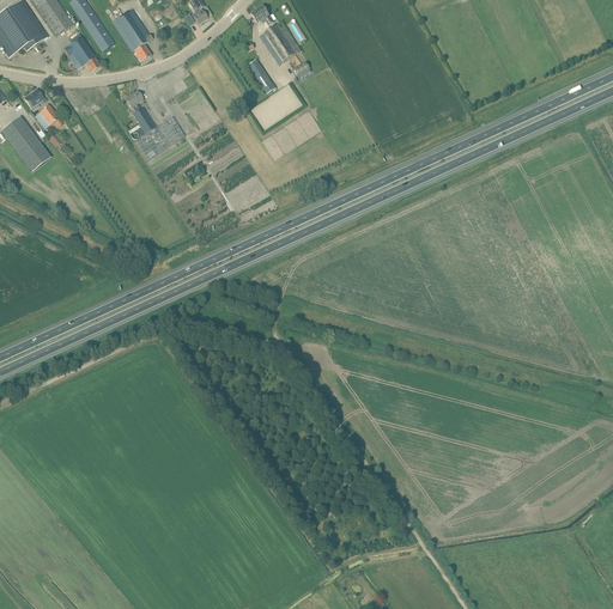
[(18,0),(0,12),(0,41),(6,50),(10,56),(24,46),(26,49),(48,35),(42,26),(41,26),(23,0),(18,0)]
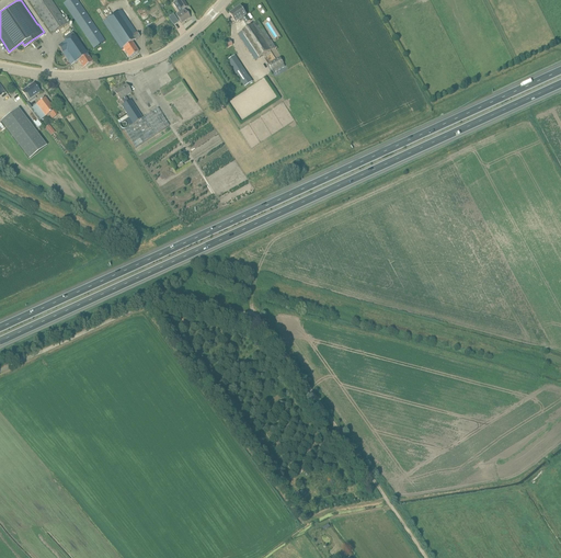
[(31,0),(49,26),(52,31),(67,21),(53,0),(31,0)]
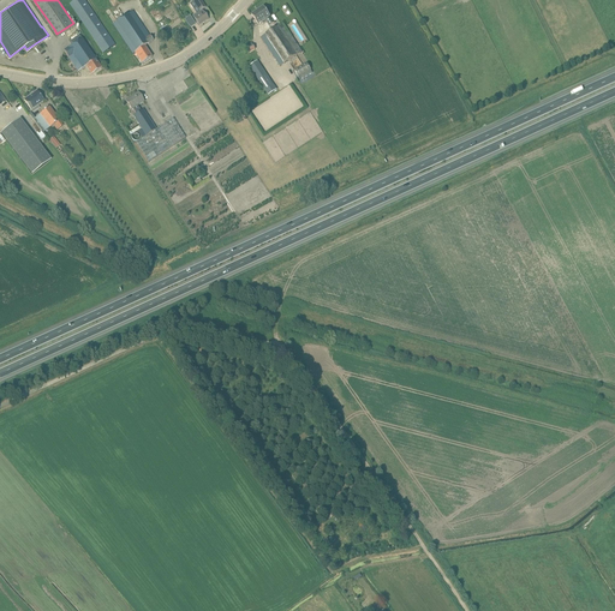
[(70,0),(103,49),(115,41),(87,0),(70,0)]
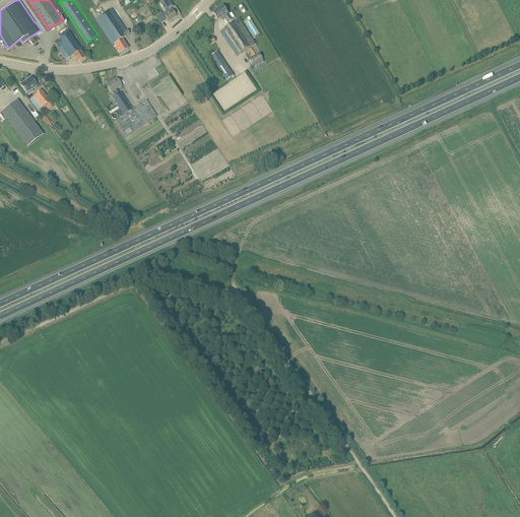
[(170,6),(167,0),(165,0),(161,2),(166,9),(170,6)]
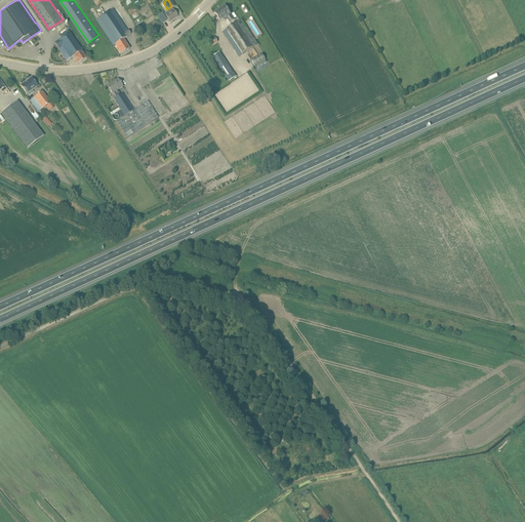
[(214,9),(220,18),(224,15),(225,17),(228,16),(230,19),(235,16),(226,2),(214,9)]
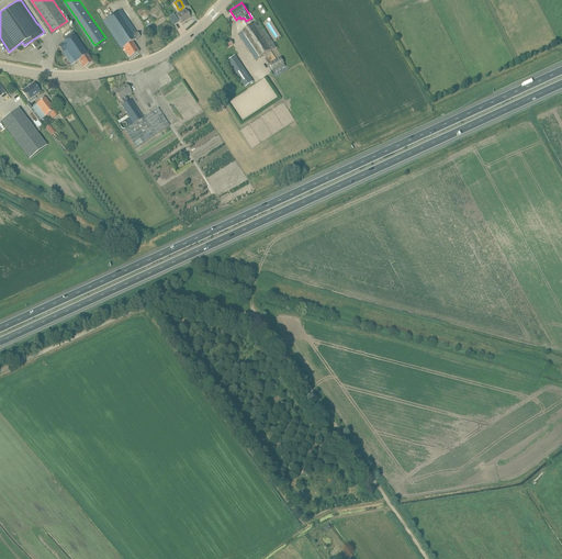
[(108,15),(103,19),(122,46),(123,45),(130,55),(138,49),(132,40),(139,34),(137,30),(136,30),(121,7),(113,12),(109,4),(102,9),(108,15)]
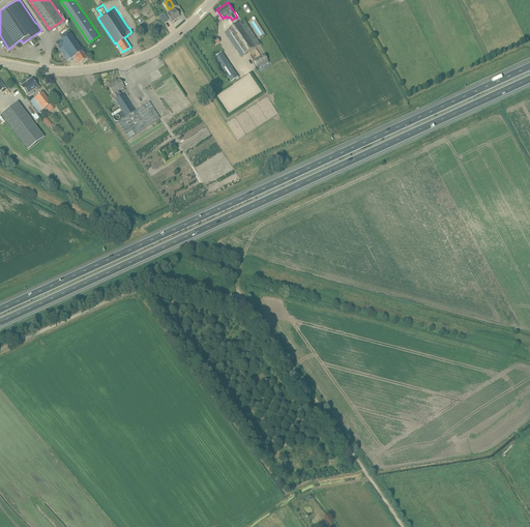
[(133,9),(131,9),(136,16),(140,13),(136,6),(134,7),(133,5),(130,6),(133,9)]
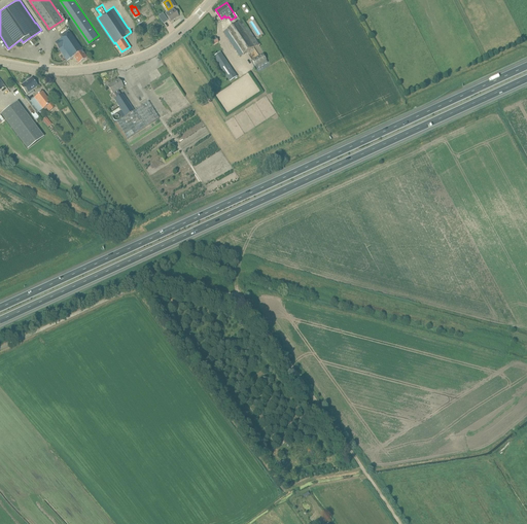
[(179,13),(173,5),(172,6),(168,9),(165,10),(169,15),(170,18),(171,19),(179,13)]
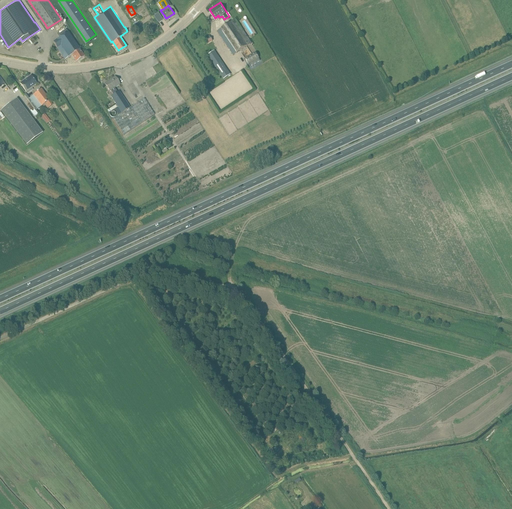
[(163,16),(158,10),(153,13),(158,21),(165,17),(164,15),(163,16)]
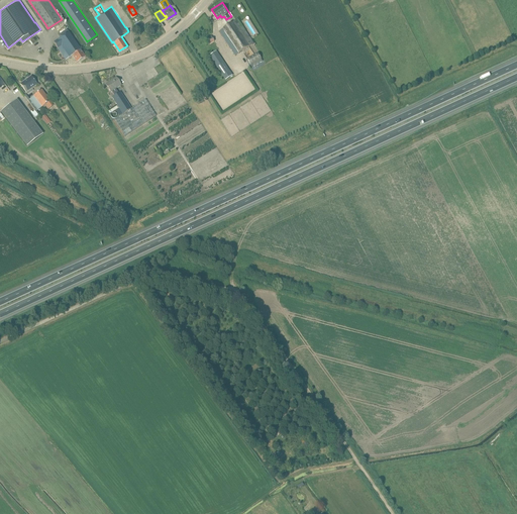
[(222,33),(235,53),(254,40),(240,20),(237,16),(219,28),(222,33)]
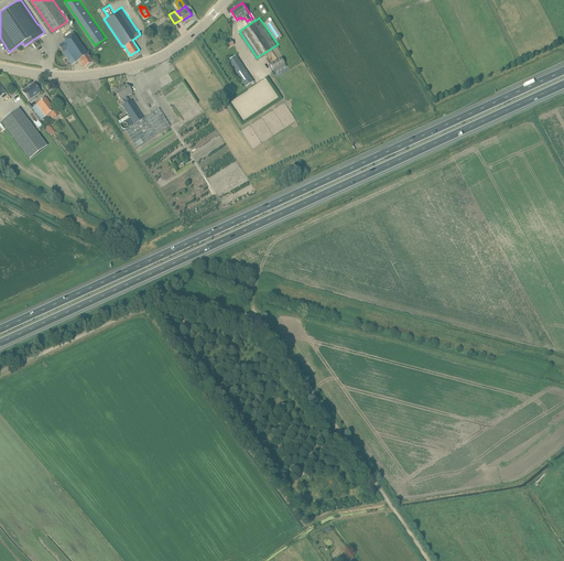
[(63,50),(72,62),(79,57),(84,65),(94,60),(73,29),(65,34),(67,39),(58,44),(63,50)]
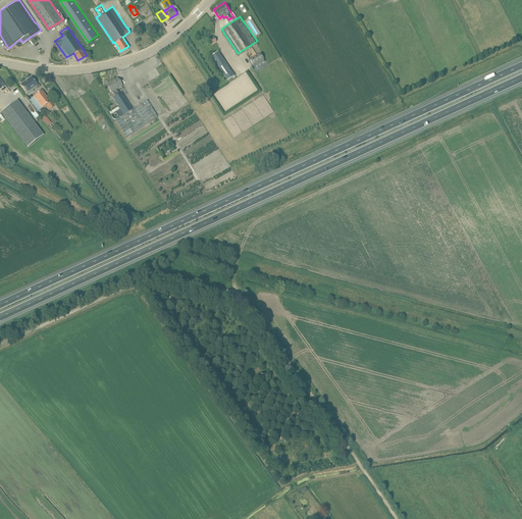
[(212,53),(216,60),(215,61),(217,64),(218,63),(227,78),(235,73),(219,49),(212,53)]
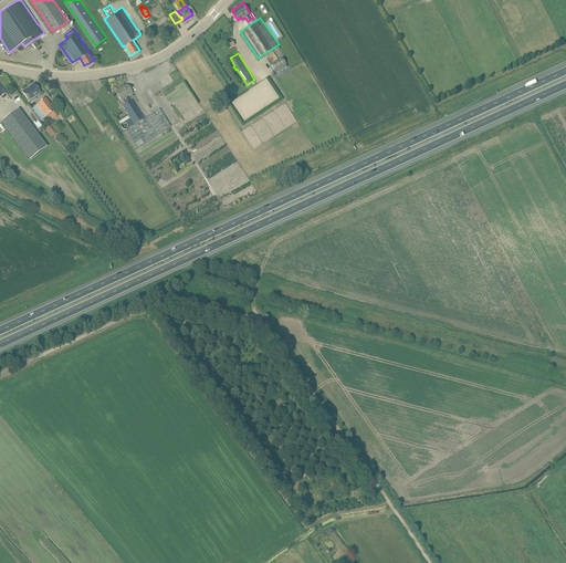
[(271,61),(276,71),(287,64),(282,54),(271,61)]
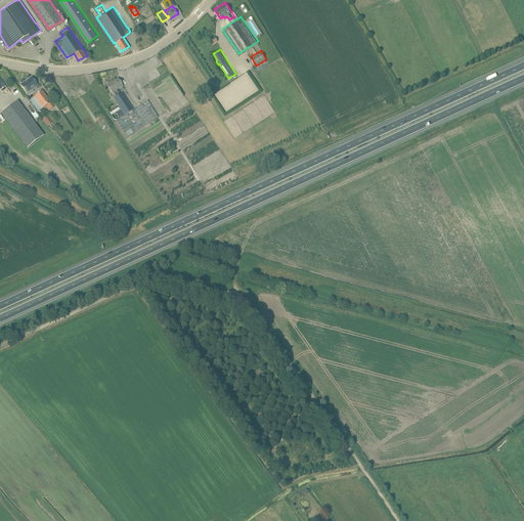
[(33,86),(37,83),(32,75),(20,82),(28,92),(34,88),(33,86)]
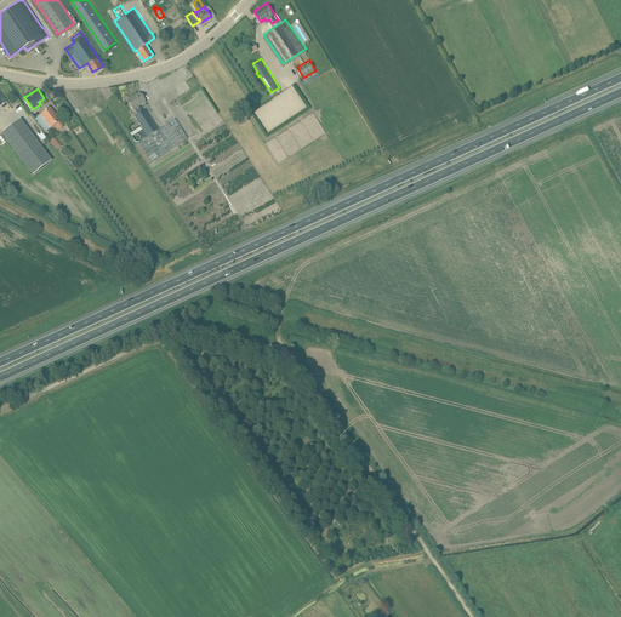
[(0,112),(1,112),(11,104),(0,90),(0,112)]
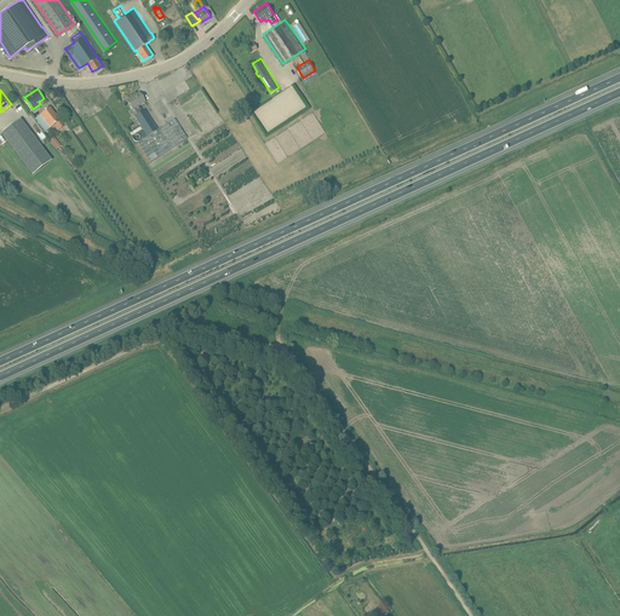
[(135,113),(143,126),(139,128),(144,136),(137,140),(150,160),(187,136),(174,116),(158,127),(144,107),(142,108),(139,103),(145,99),(139,90),(127,98),(133,107),(137,111),(135,113)]
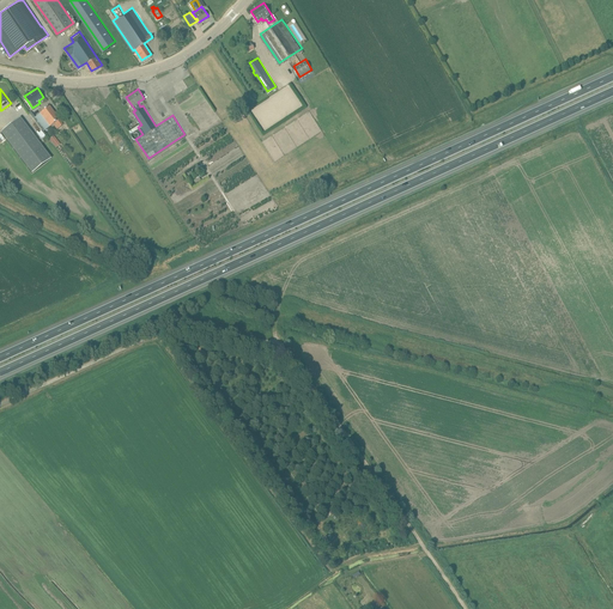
[(49,103),(35,114),(30,108),(29,109),(43,129),(60,116),(49,103)]
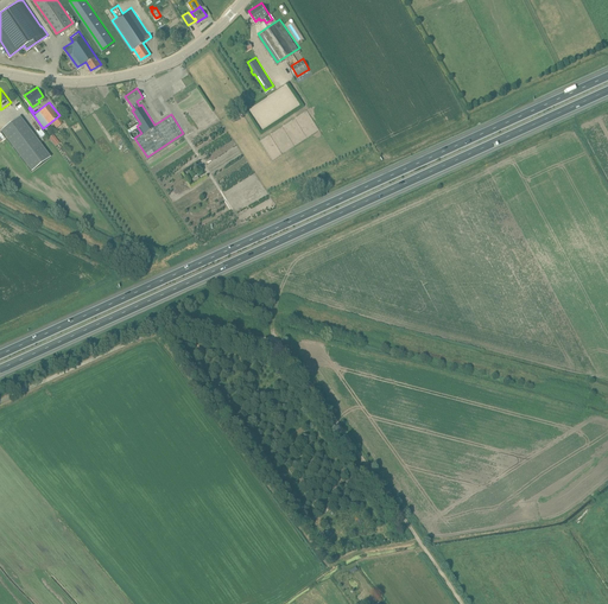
[(20,115),(0,129),(31,171),(50,156),(20,115)]
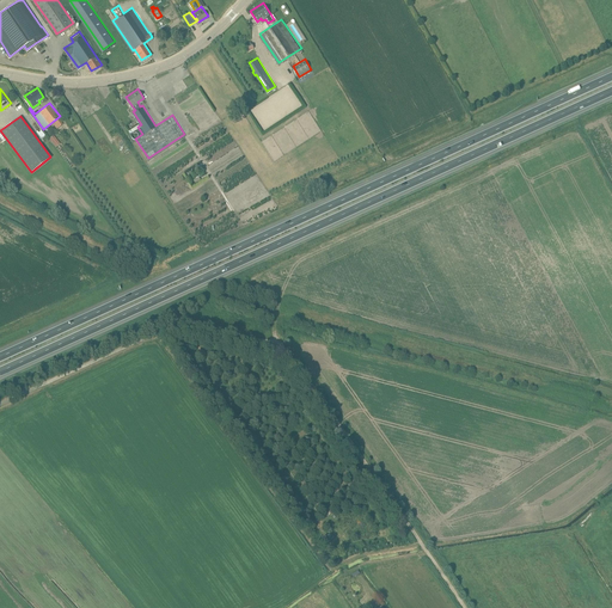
[(49,135),(55,145),(60,141),(54,133),(49,135)]
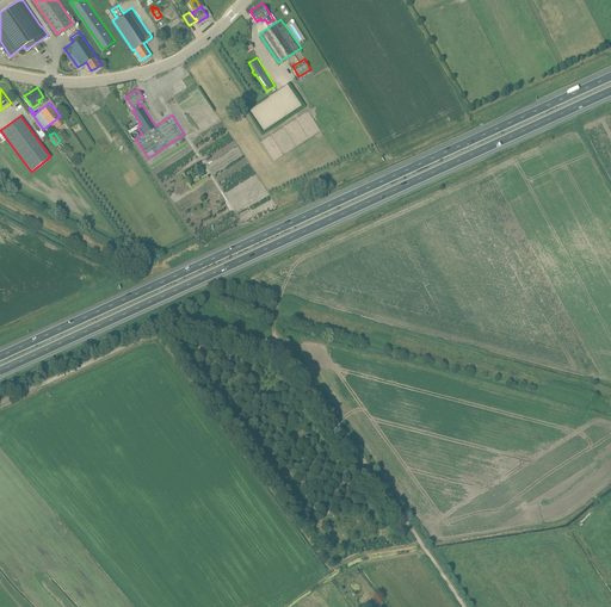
[(116,256),(127,260),(129,256),(129,254),(118,249),(117,252),(116,256)]
